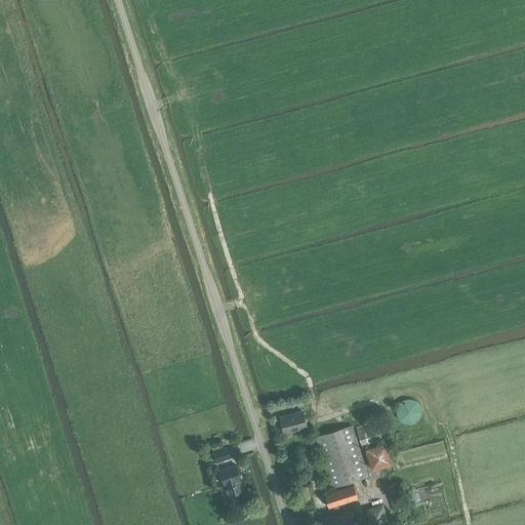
[(421,410),(420,406),(419,404),(418,402),(416,401),(414,400),(413,400),(410,399),(406,400),(404,401),(402,403),(400,406),(400,410),(400,412),(401,414),(401,416),(403,418),(406,420),(410,421),(413,420),(416,419),(417,418),(419,416),(420,414),(421,410)]
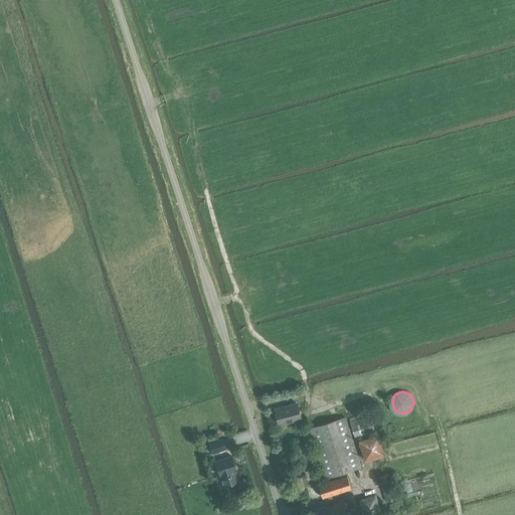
[(298,403),(275,409),(279,424),(302,418),(298,403)]
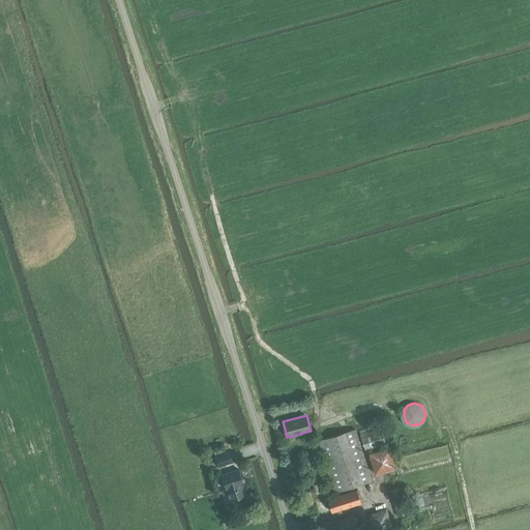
[(381,424),(360,431),(365,450),(386,444),(381,424)]
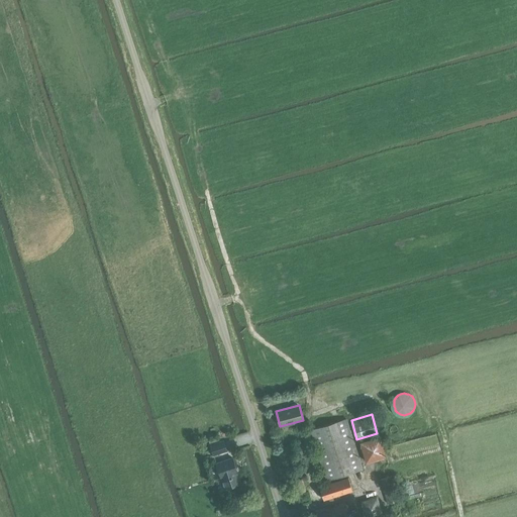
[(326,481),(364,469),(347,418),(311,430),(326,481)]
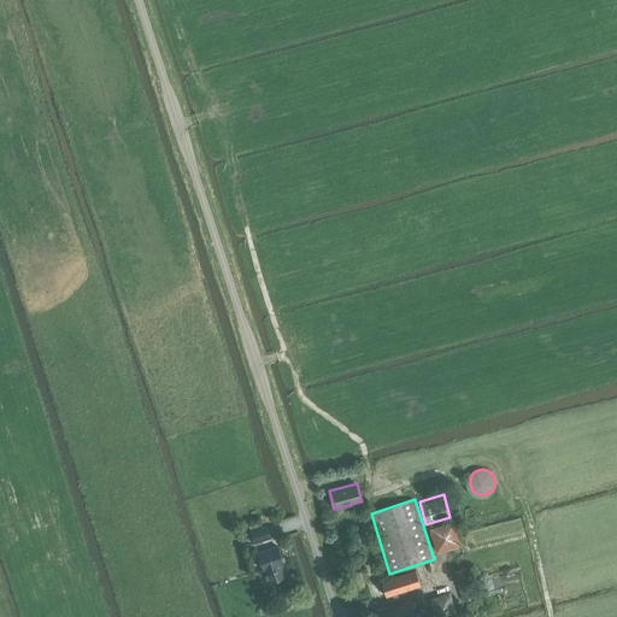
[(370,518),(363,521),(366,532),(374,529),(370,518)]
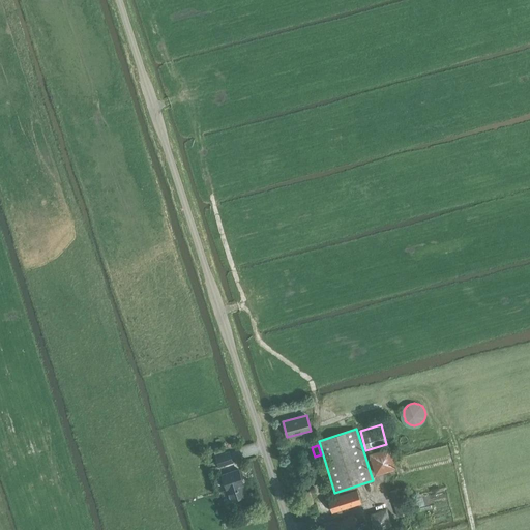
[(369,453),(375,474),(395,467),(389,446),(369,453)]
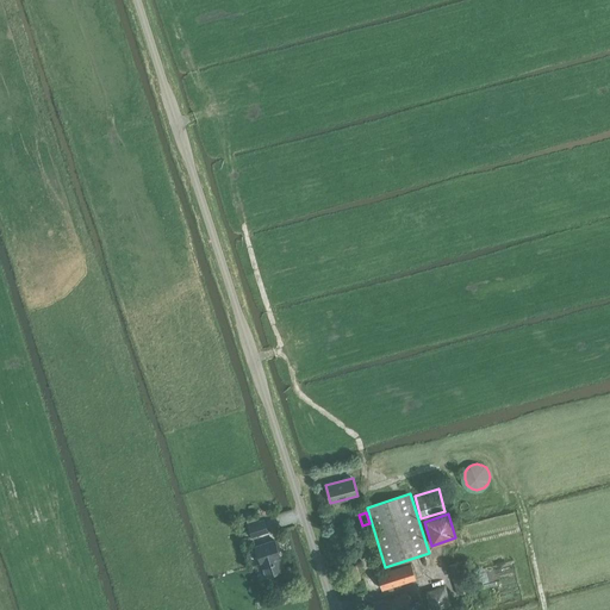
[(265,520),(248,524),(251,536),(268,530),(265,520)]
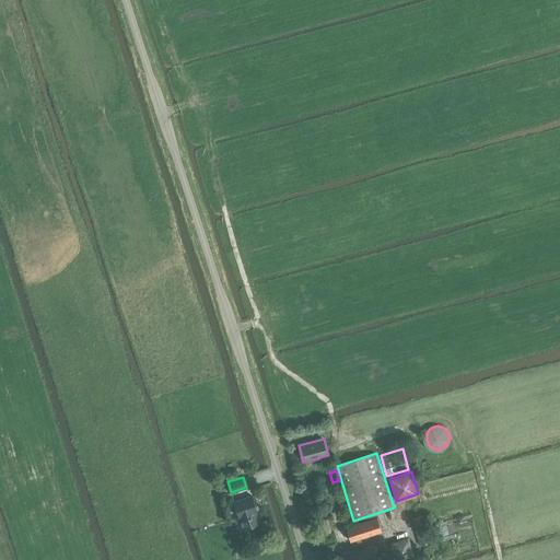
[(254,496),(235,501),(241,517),(242,517),(245,528),(260,523),(255,506),(257,506),(254,496)]
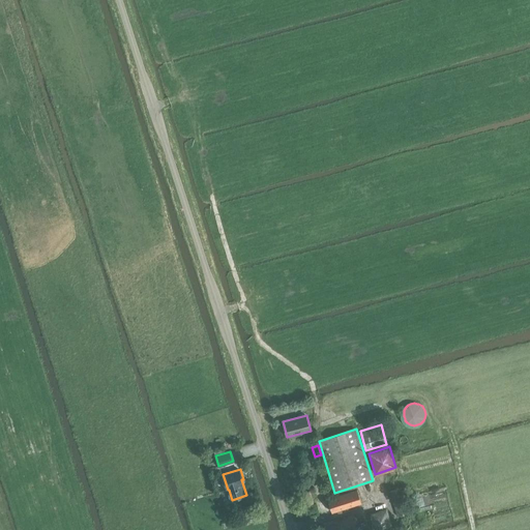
[(396,516),(409,512),(402,487),(389,491),(396,516)]
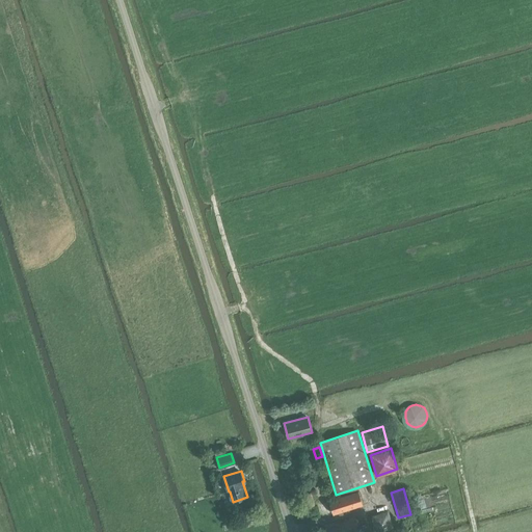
[(328,500),(329,501),(333,513),(363,504),(358,490),(328,500)]
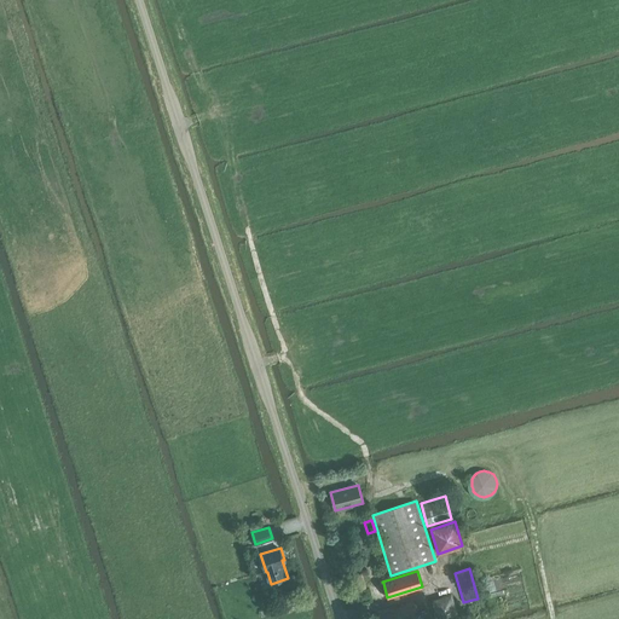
[(356,589),(366,586),(362,572),(352,574),(356,589)]
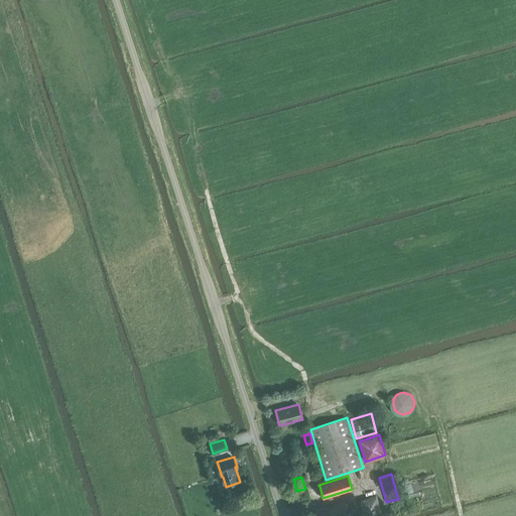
[(364,515),(367,515),(382,512),(377,495),(360,500),(364,515)]
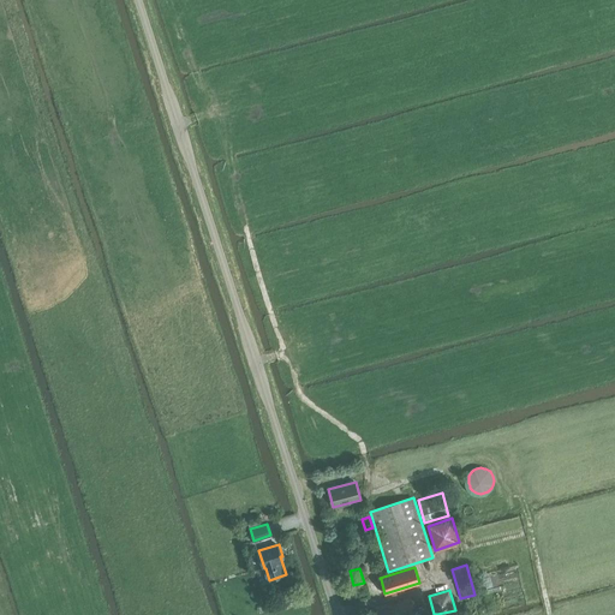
[(375,613),(375,614),(404,614),(405,614),(415,611),(410,601),(388,608),(389,608),(375,613)]
